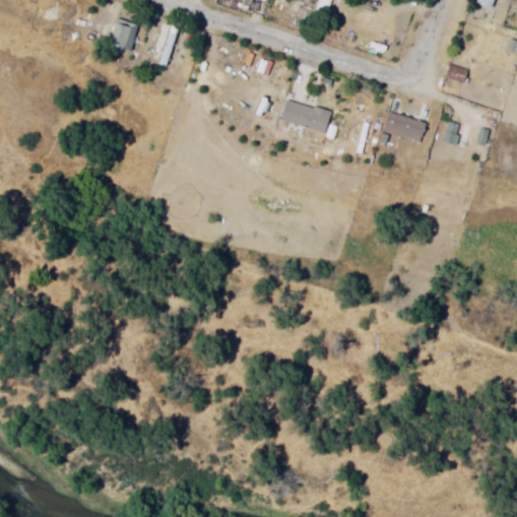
[(126,48),(135,23),(114,14),(104,39),(126,48)]
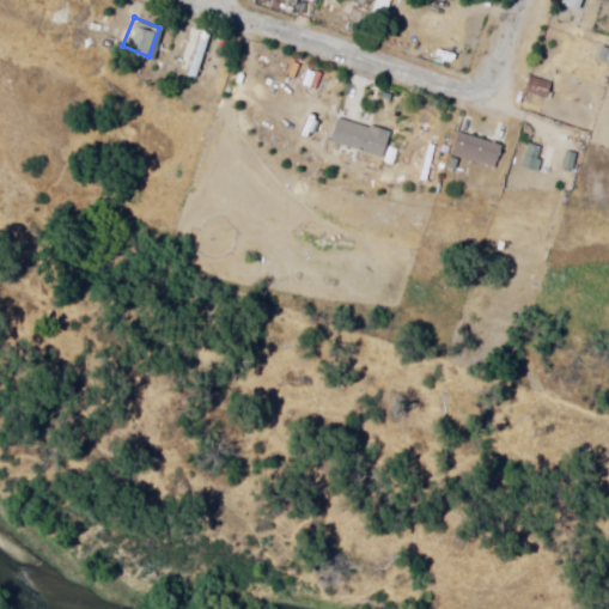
[(195,77),(211,31),(198,26),(181,72),(195,77)]
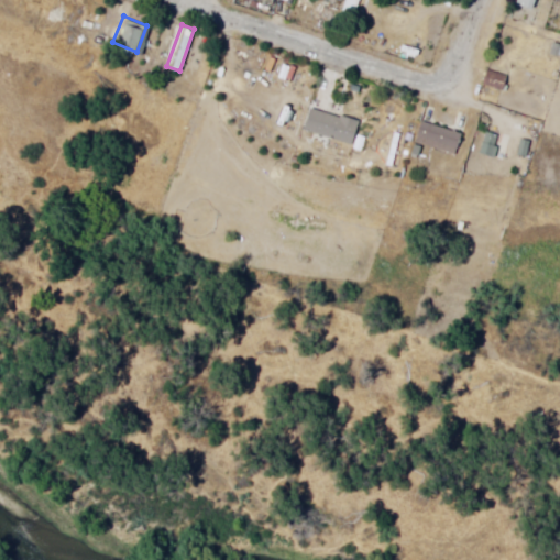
[(505,75),(487,68),(484,81),(502,87),(505,75)]
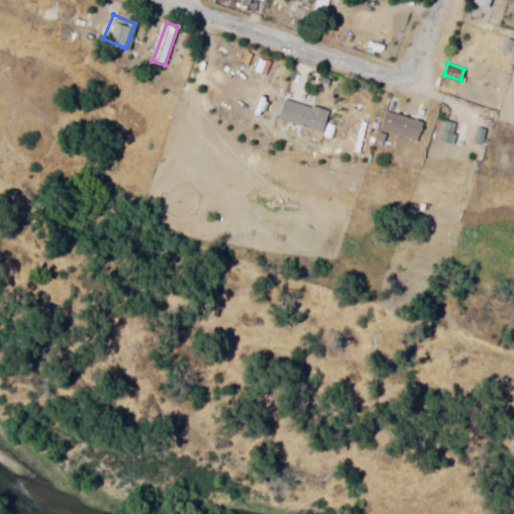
[(278,120),(323,130),(328,107),(283,98),(278,120)]
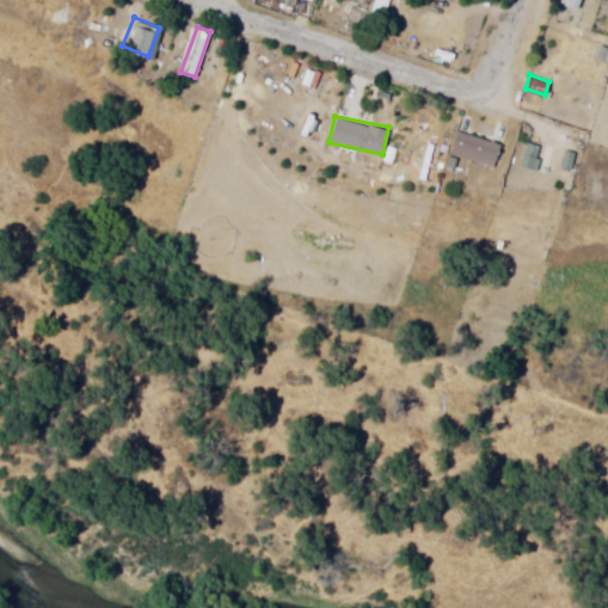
[(450,153),(495,164),(501,141),(458,129),(450,153)]
